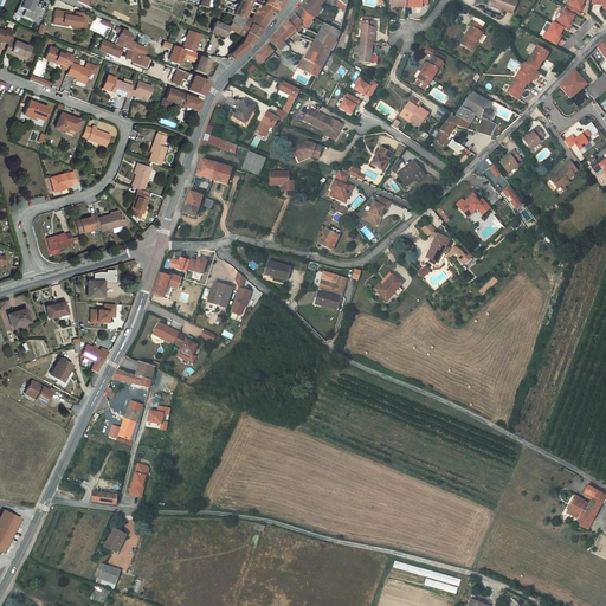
[(19,17),(19,14),(23,8),(18,7),(20,0),(18,0),(12,13),(19,17)]
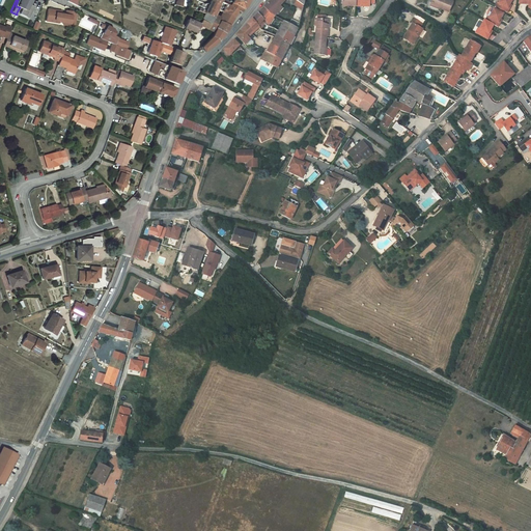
[(19,0),(16,6),(20,7),(17,12),(23,16),(24,15),(28,17),(33,6),(28,3),(29,0),(19,0)]
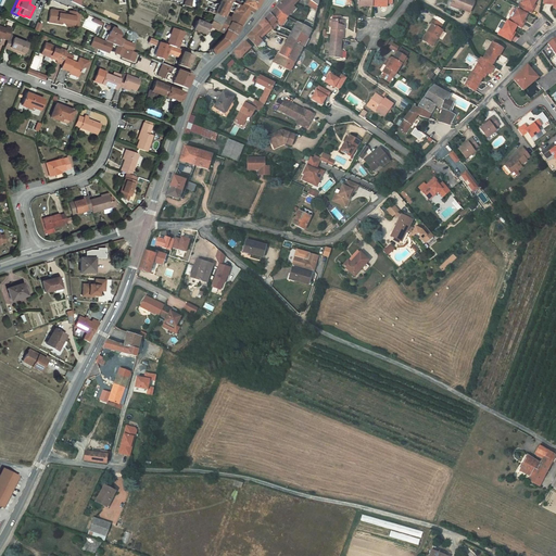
[(217,0),(215,4),(211,12),(218,14),(220,15),(224,8),(227,0),(217,0)]
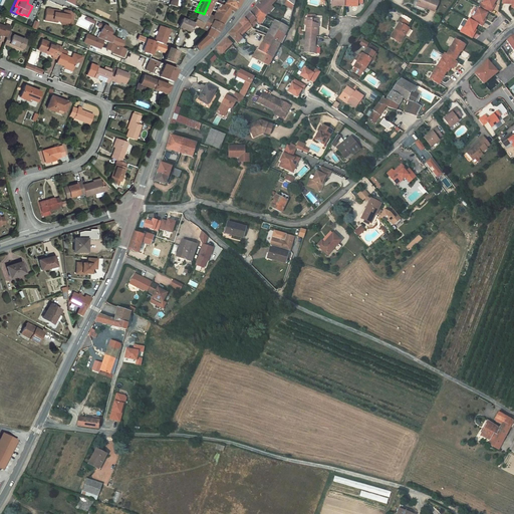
[(210,0),(207,7),(211,9),(223,18),(228,8),(220,4),(212,0),(210,0)]
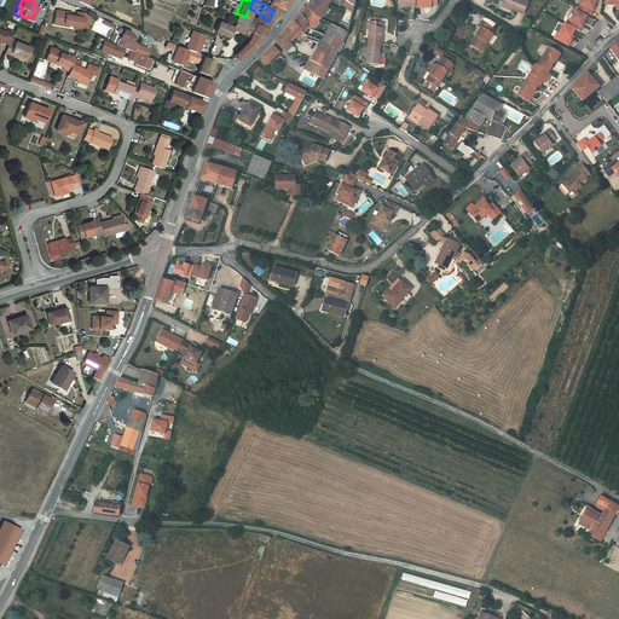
[(285,0),(267,0),(267,1),(265,5),(275,10),(279,12),(285,0)]
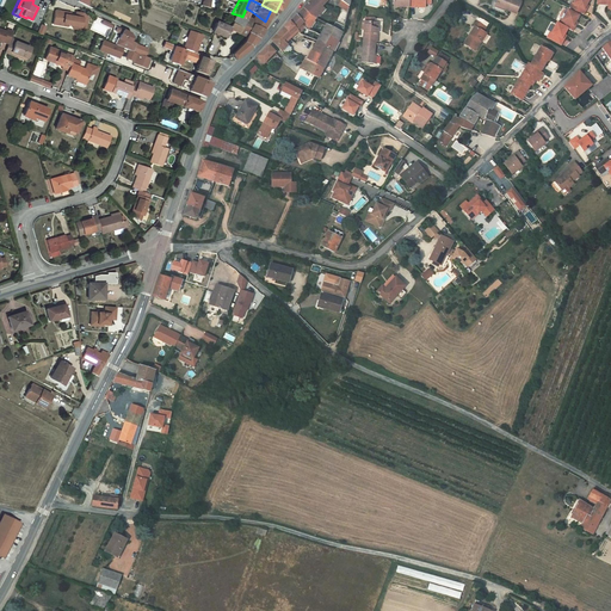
[(308,0),(306,5),(314,12),(318,16),(322,10),(319,7),(326,0),(333,0),(347,13),(350,0),(308,0)]
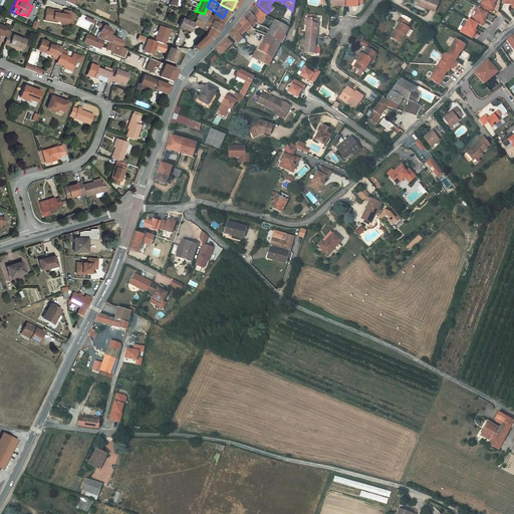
[(420,0),(430,4),(429,7),(434,9),(434,8),(438,0),(420,0)]
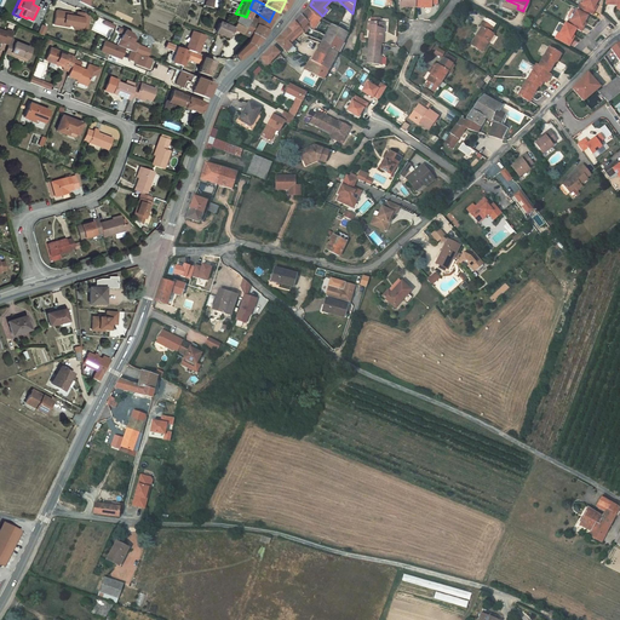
[(579,1),(577,6),(580,7),(587,11),(591,12),(593,9),(592,7),(595,0),(581,0),(580,3),(579,1)]
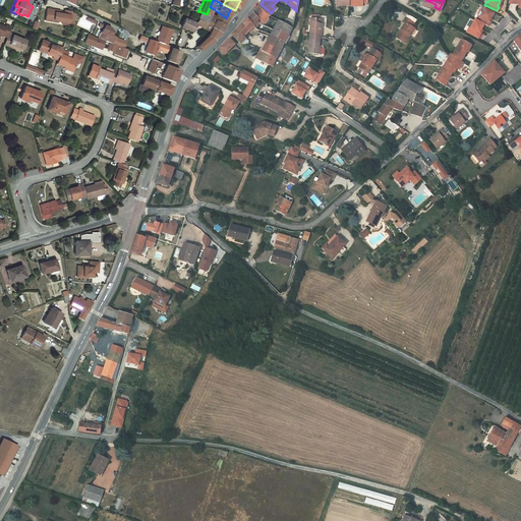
[(194,4),(192,10),(197,11),(201,4),(195,3),(194,4)]
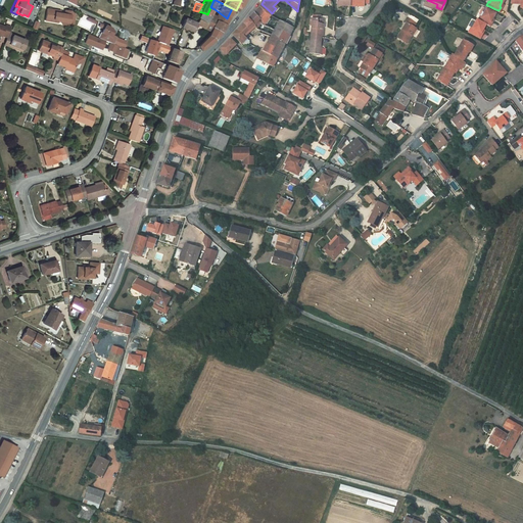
[(269,10),(262,4),(256,9),(262,19),(268,22),(271,18),(266,15),(269,10)]
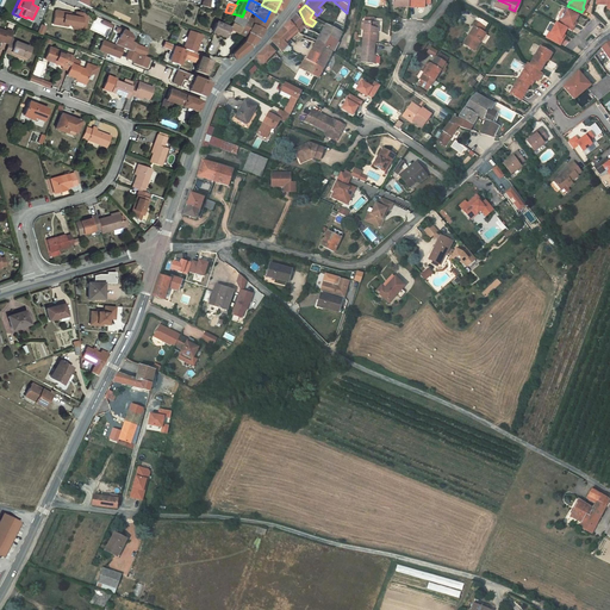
[(560,18),(558,23),(567,27),(572,30),(574,25),(572,24),(574,19),(577,13),(570,10),(566,8),(566,10),(562,8),(561,8),(558,14),(559,17),(562,18),(561,19),(560,18)]
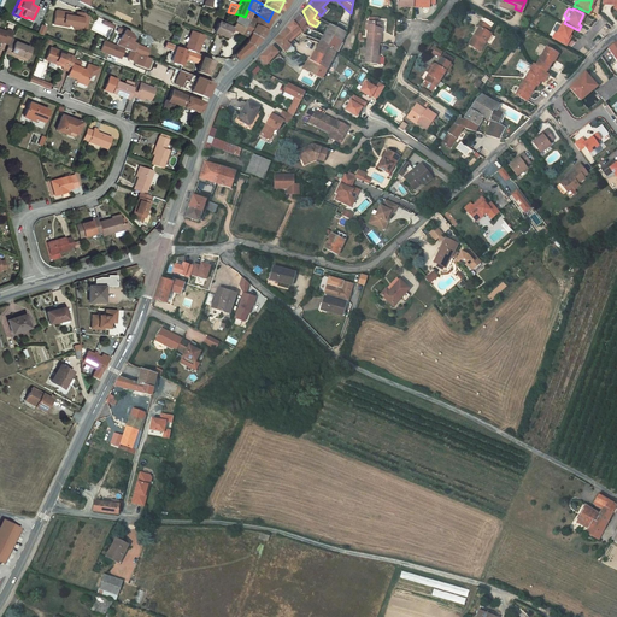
[(54,11),(52,25),(62,27),(62,24),(66,24),(68,27),(72,28),(72,30),(78,31),(80,24),(84,25),(86,18),(81,13),(77,13),(76,18),(69,17),(70,13),(54,11)]
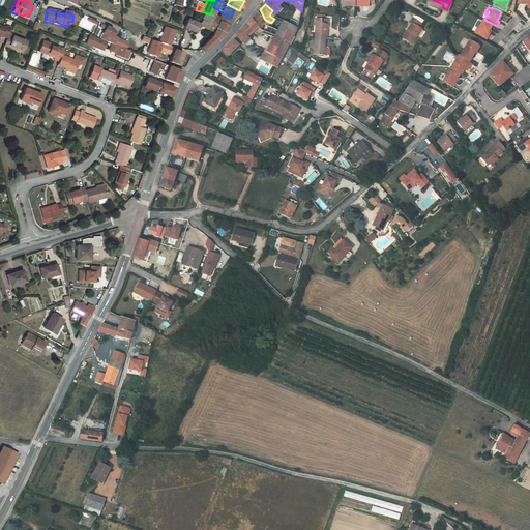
[(230,19),(217,9),(215,17),(211,27),(222,32),(230,19)]
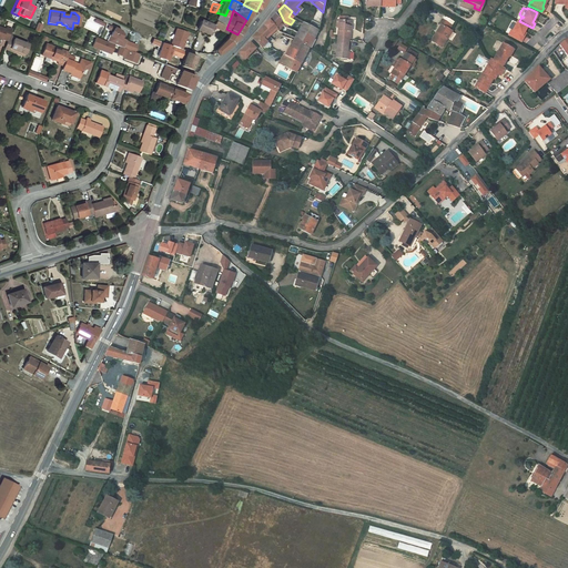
[(279,10),(271,17),(280,27),(282,29),(295,36),(310,46),(318,28),(311,22),(305,20),(300,30),(291,24),(284,21),(279,10)]
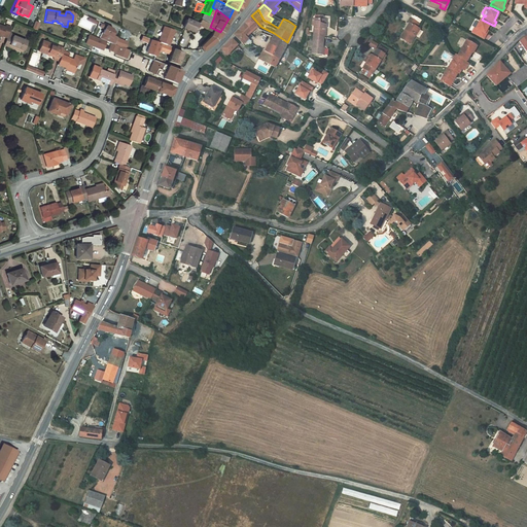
[(207,13),(200,11),(198,16),(197,19),(204,22),(207,13)]
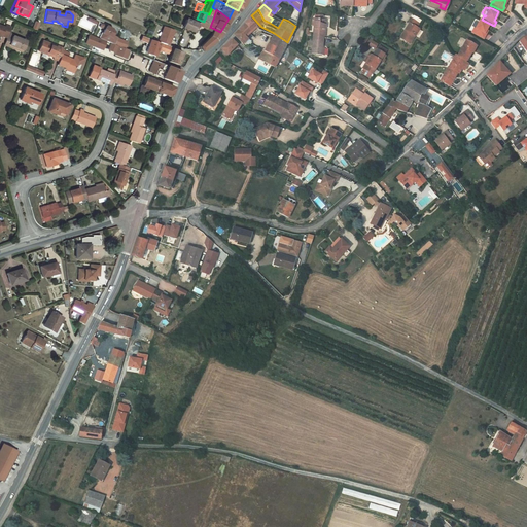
[(203,27),(210,29),(210,27),(214,16),(209,14),(207,13),(204,22),(203,27)]
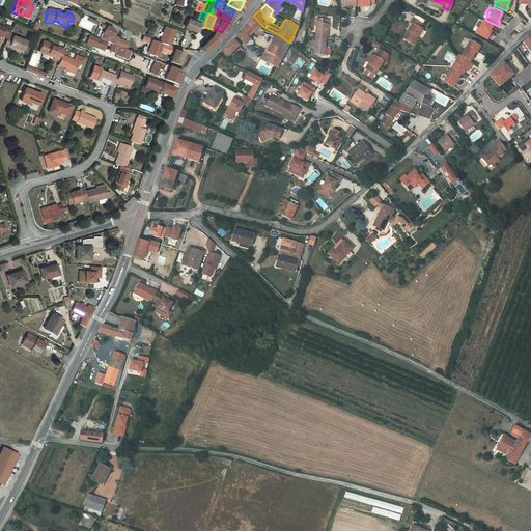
[(261,25),(253,16),(242,28),(251,37),(261,25)]
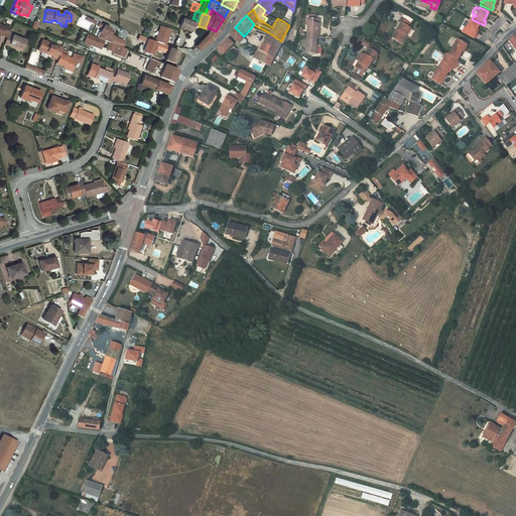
[(289,25),(291,19),(284,15),(282,20),(289,25)]
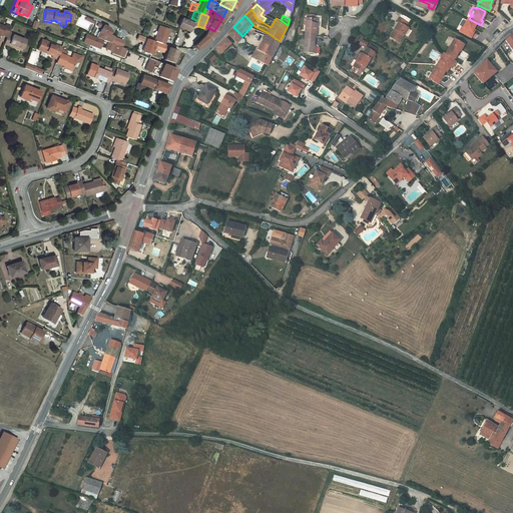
[(305,15),(304,31),(314,32),(316,15),(313,16),(305,15)]
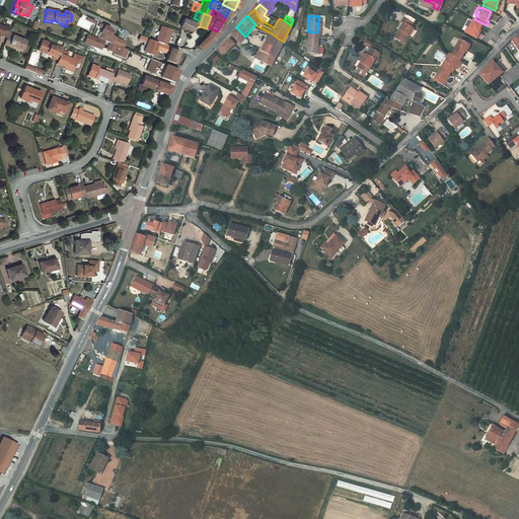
[(414,22),(404,16),(402,20),(404,21),(394,34),(405,41),(415,27),(412,26),(414,22)]
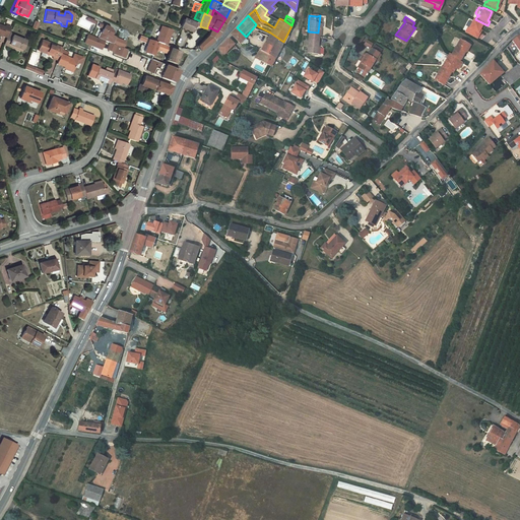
[(193,23),(193,21),(183,17),(180,26),(191,30),(193,23)]
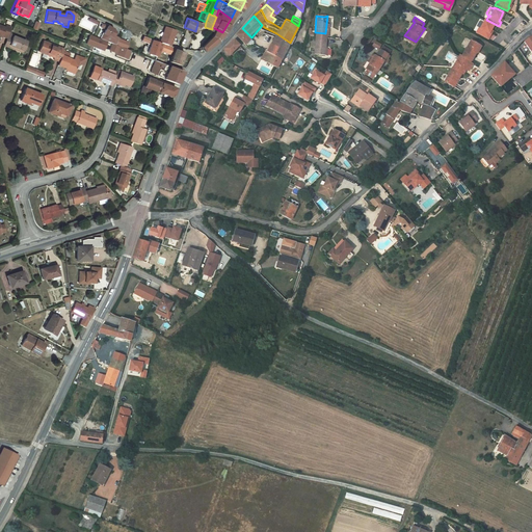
[(495,24),(486,20),(485,19),(481,28),(479,27),(477,33),(488,38),(491,33),(489,33),(491,29),(495,24)]
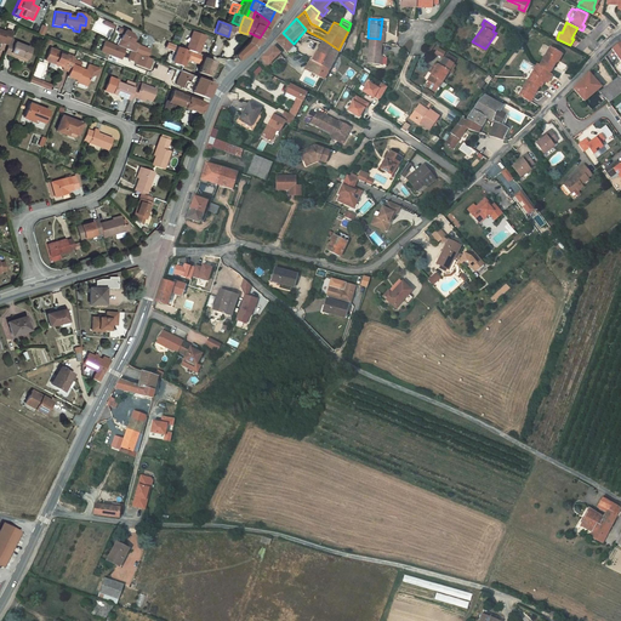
[(123,35),(119,45),(135,52),(138,44),(132,41),(134,39),(131,34),(125,32),(125,30),(119,28),(118,33),(123,35)]
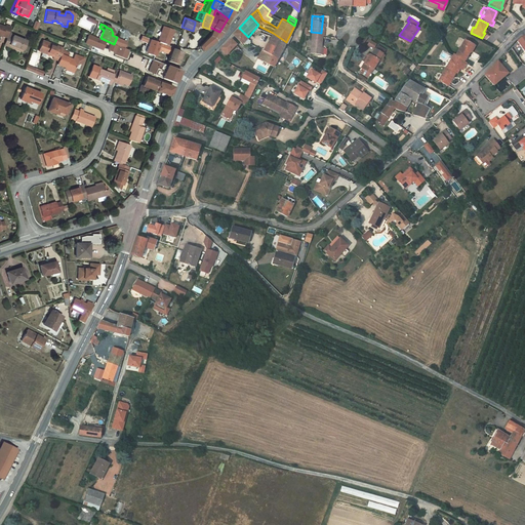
[(164,43),(165,39),(168,40),(172,29),(162,25),(156,40),(164,43)]
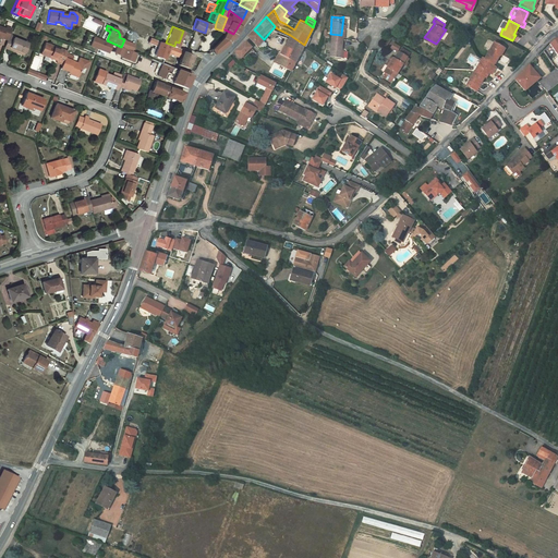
[(228,40),(233,34),(222,28),(222,31),(219,38),(208,50),(210,51),(211,53),(228,40)]
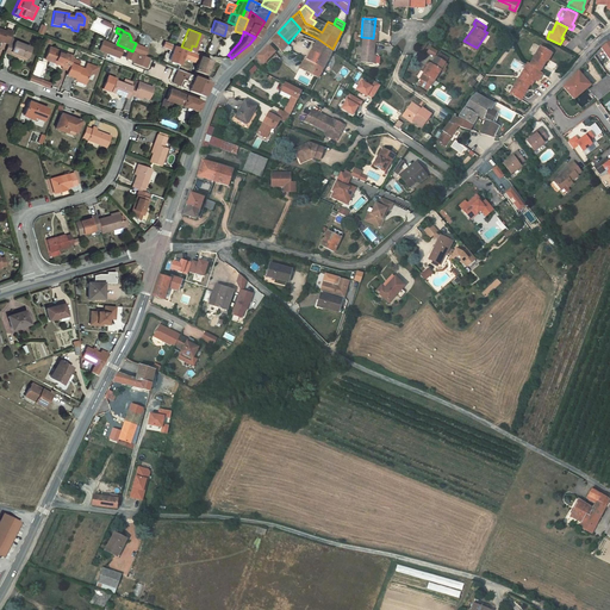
[(8,45),(10,39),(12,36),(4,32),(4,35),(0,32),(0,44),(0,45),(1,42),(8,45)]
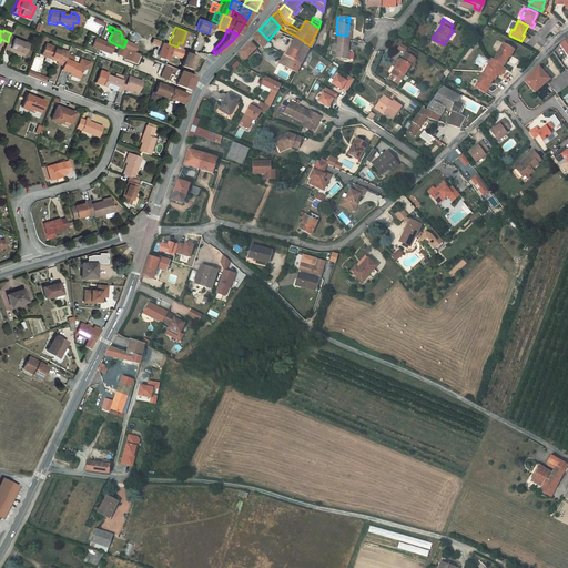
[(269,40),(259,30),(253,36),(265,47),(269,44),(271,42),(269,40)]
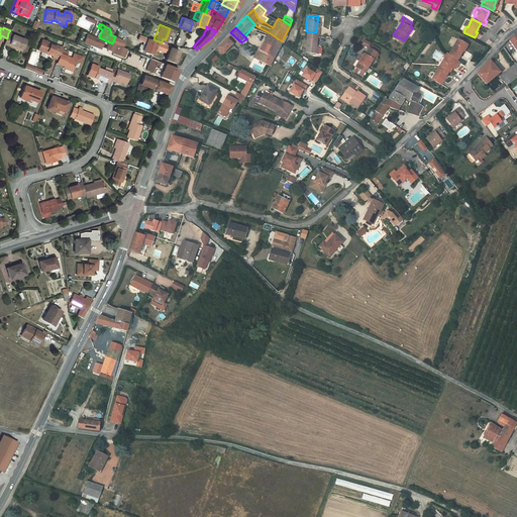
[(306,31),(304,52),(314,52),(316,32),(306,31)]
